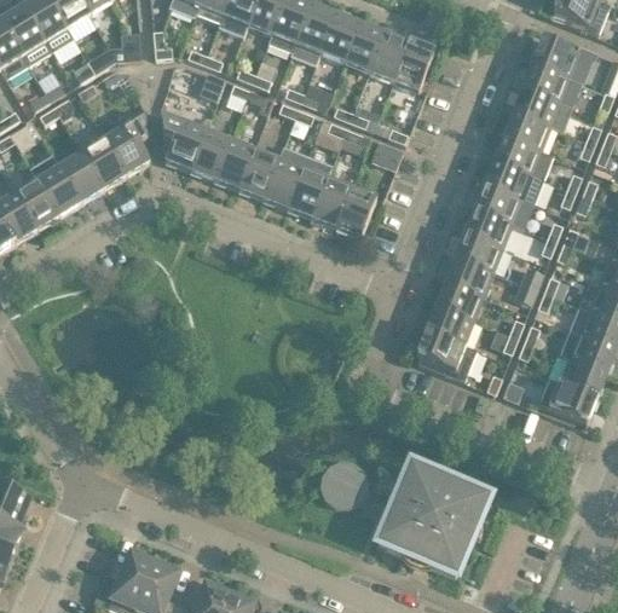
[(30,0),(23,5),(51,51),(73,38),(67,27),(50,0),(30,0)]
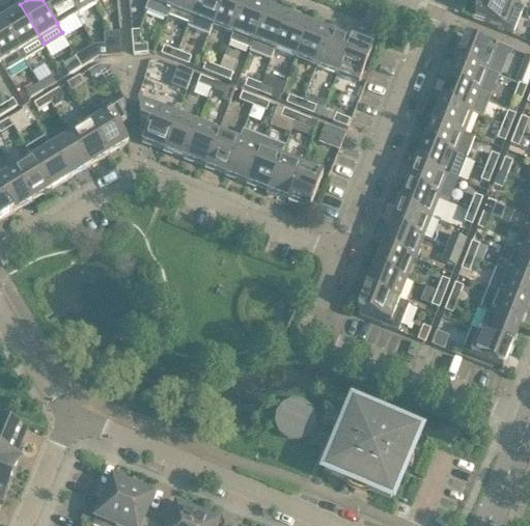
[(43,0),(57,23),(77,11),(68,0),(43,0)]
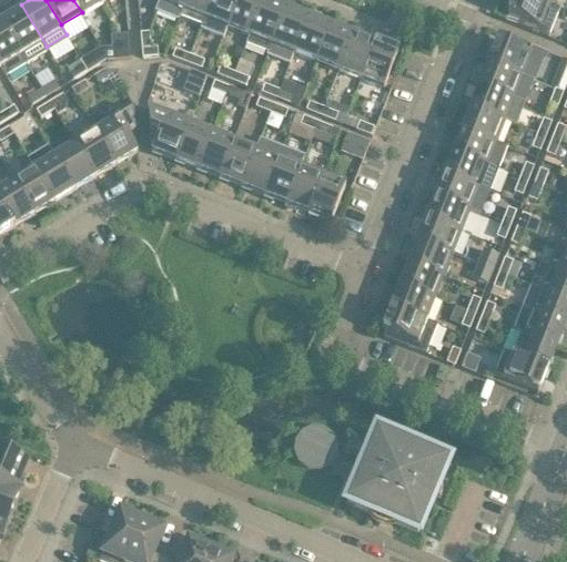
[(73,0),(82,12),(101,0),(73,0)]
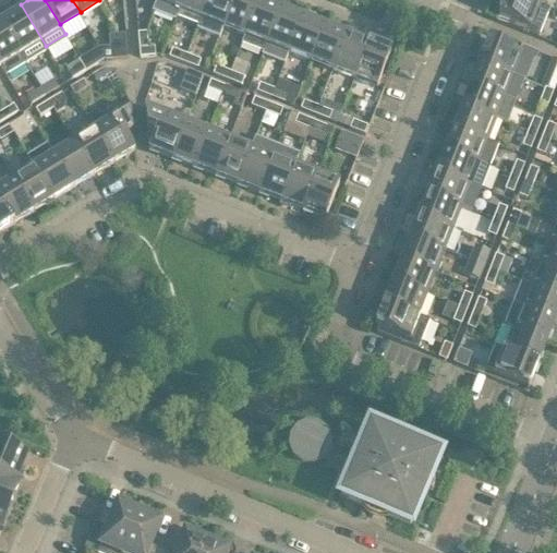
[(155,0),(154,4),(176,13),(177,10),(180,0),(155,0)]
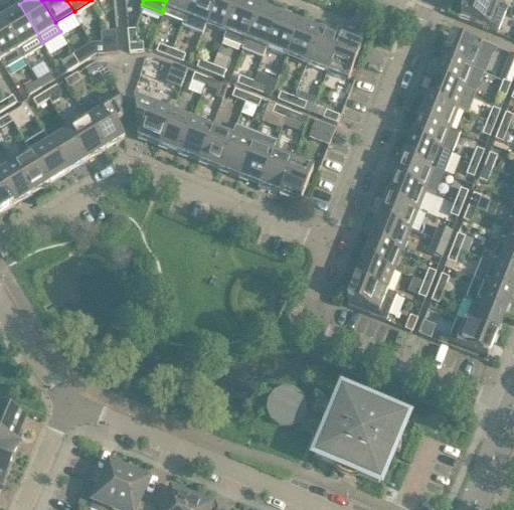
[(185,11),(189,0),(166,0),(163,9),(183,17),(185,11)]
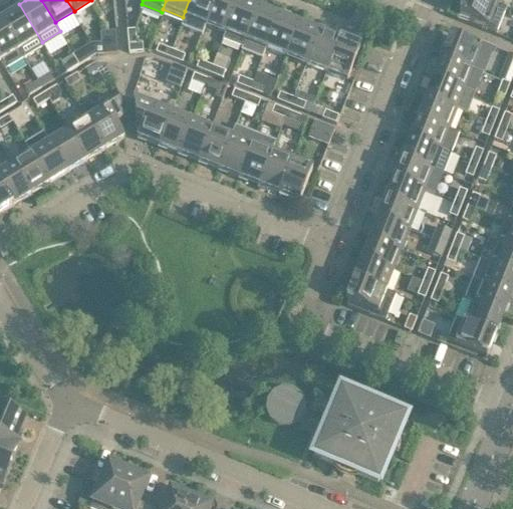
[(189,0),(185,11),(206,19),(212,0),(189,0)]
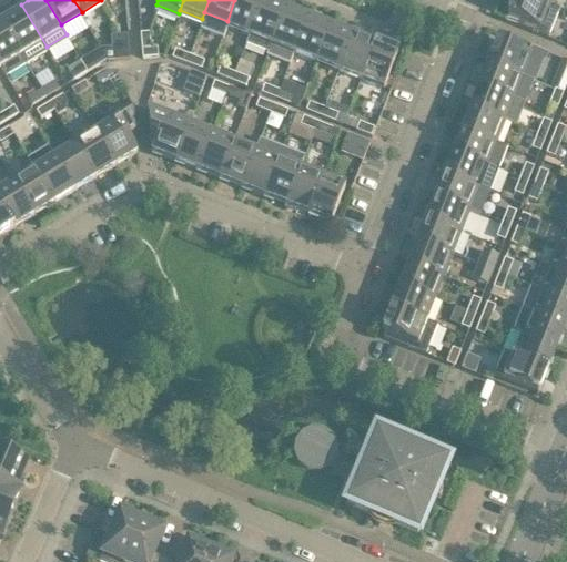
[(250,30),(261,0),(234,0),(228,21),(250,30)]
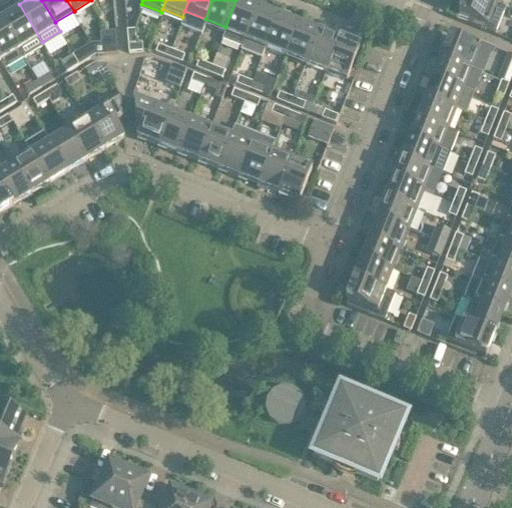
[(235,0),(225,27),(222,34),(242,42),(259,2),(252,0),(235,0)]
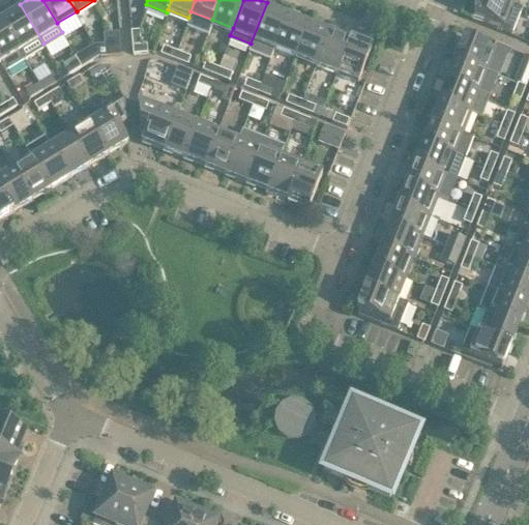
[(476,0),(473,8),(486,13),(483,20),(511,30),(522,3),(515,0),(513,0),(476,0)]
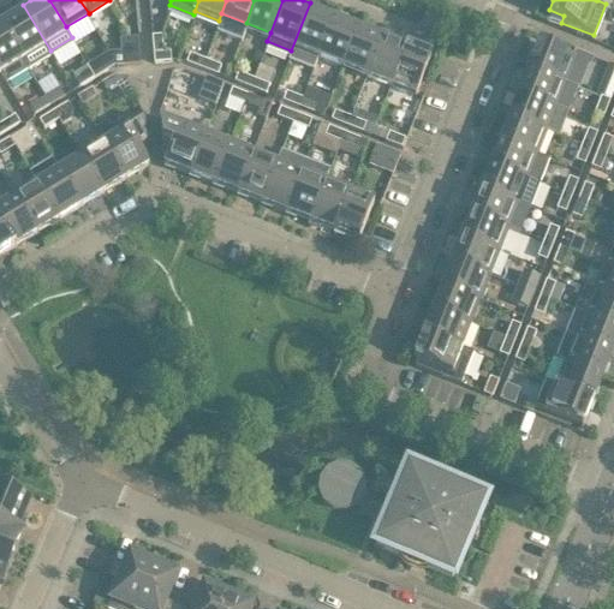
[(319,52),(334,12),(310,3),(291,51),(290,53),(314,63),(319,52)]
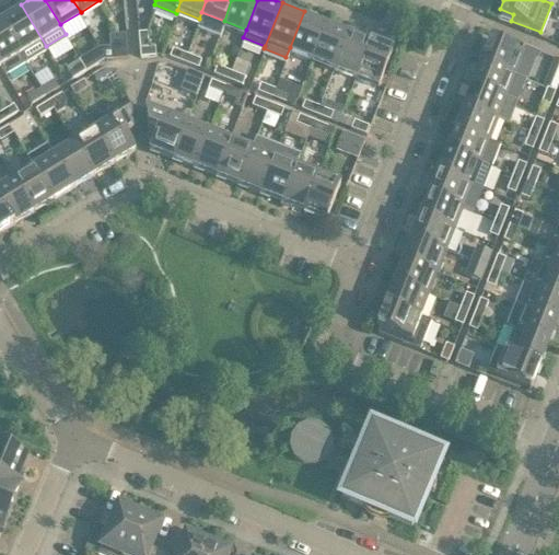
[(46,46),(21,4),(0,16),(25,58),(46,46)]
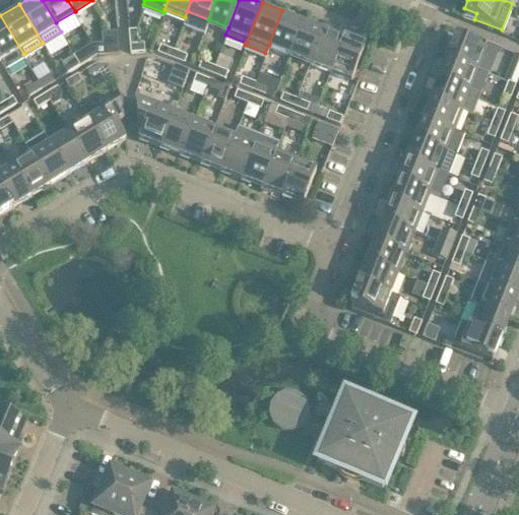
[(269,44),(289,52),(303,18),(282,10),(269,44)]
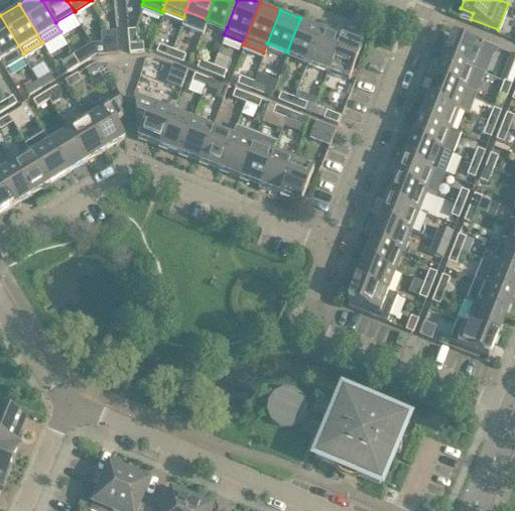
[(0,15),(0,56),(5,65),(23,53),(0,15)]
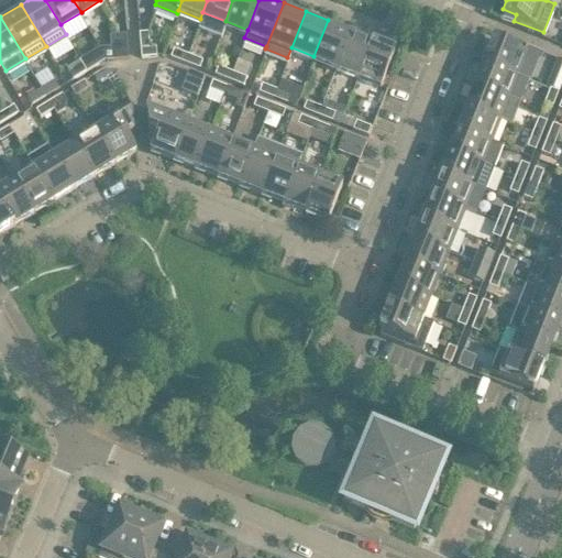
[(335,65),(350,29),(328,20),(313,56),(335,65)]
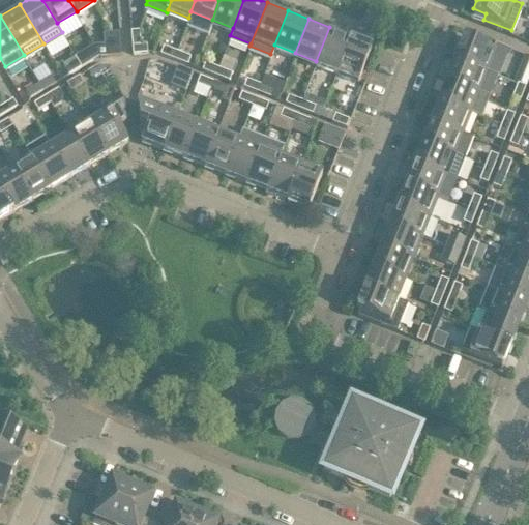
[(141,39),(139,25),(130,26),(133,40),(141,39)]
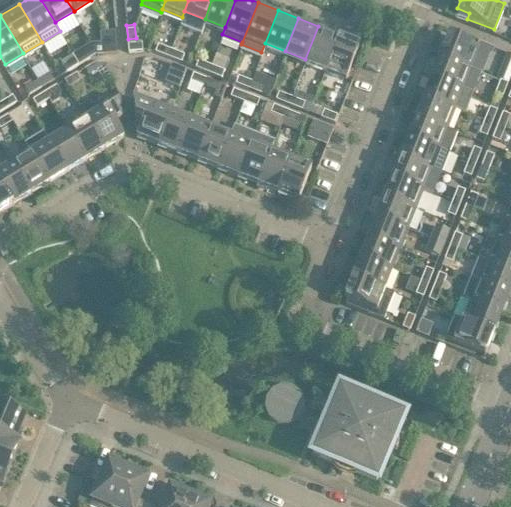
[(107,27),(107,33),(108,41),(116,40),(115,26),(107,27)]
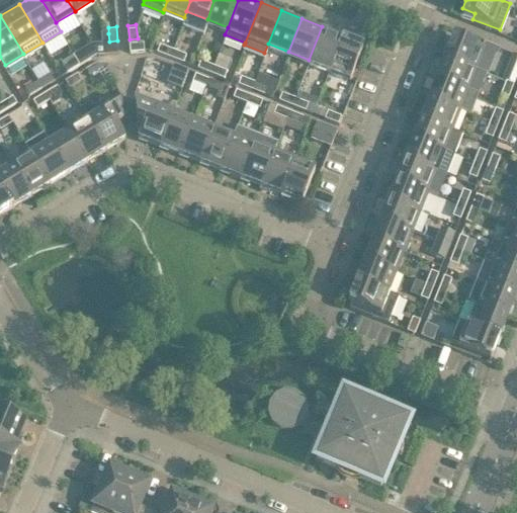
[(329,68),(342,34),(322,26),(309,60),(329,68)]
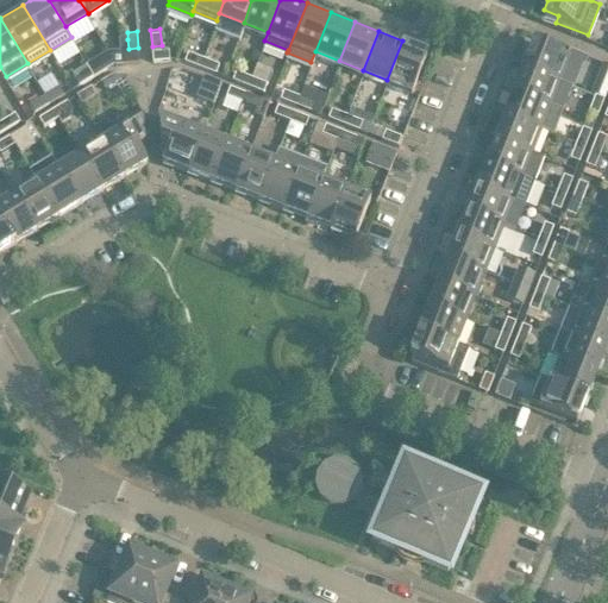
[(533,37),(524,61),(562,76),(571,51),(533,37)]
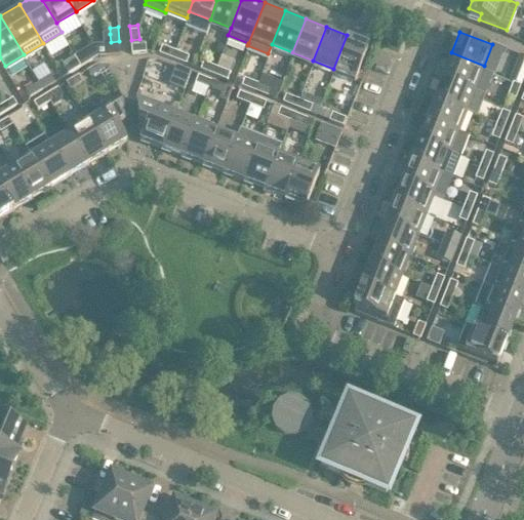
[(368,43),(347,35),(333,69),(355,77),(368,43)]
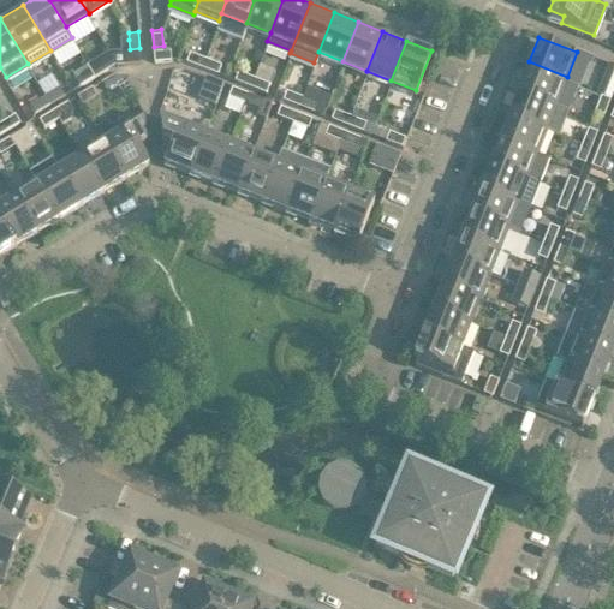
[(154,47),(154,57),(171,55),(171,46),(154,47)]
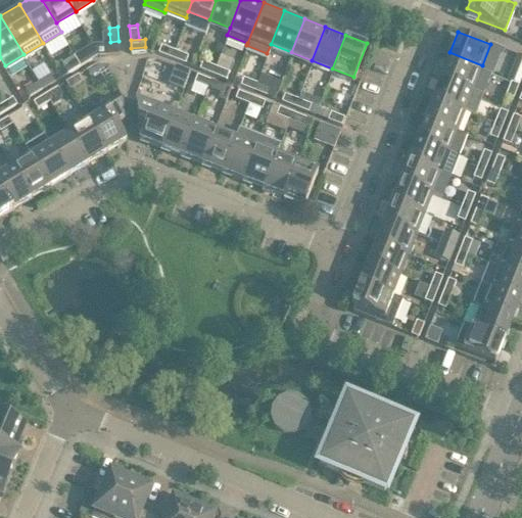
[(104,43),(105,51),(120,49),(119,41),(104,43)]
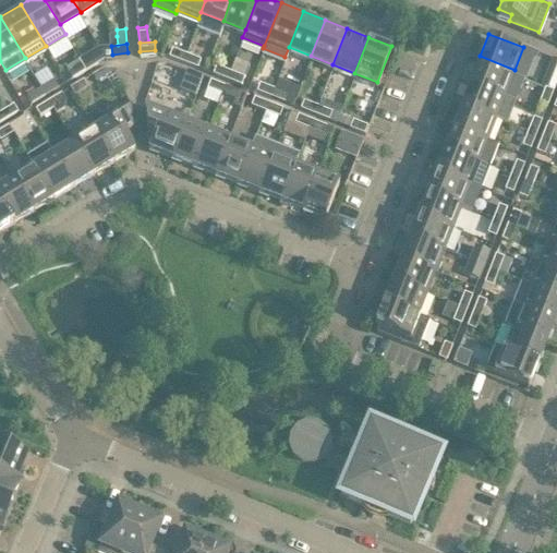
[(169,51),(183,57),(186,49),(172,44),(169,51)]
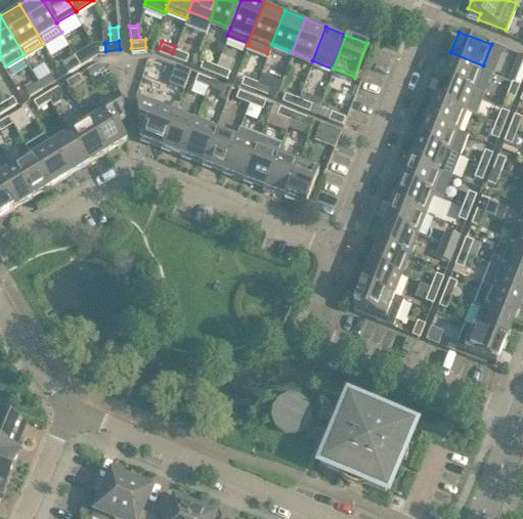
[(188,51),(175,46),(172,53),(185,58),(188,51)]
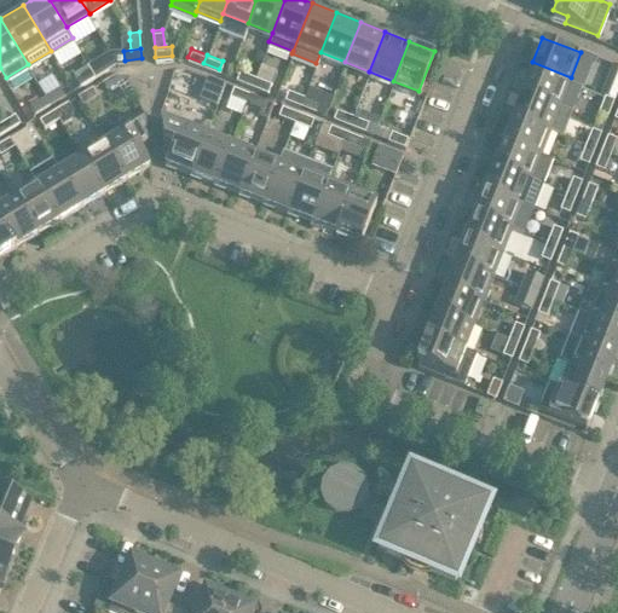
[(90,64),(94,73),(109,64),(104,56),(90,64)]
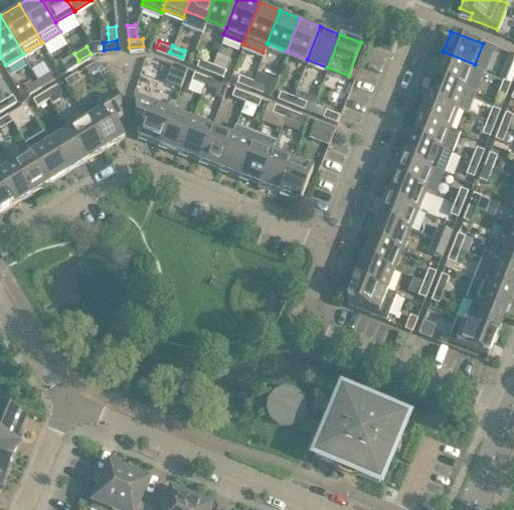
[(435,71),(466,85),(474,88),(482,67),(475,64),(443,51),(435,71)]
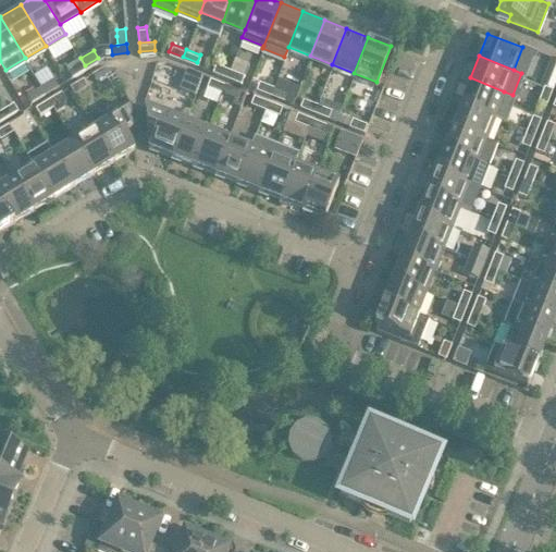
[(85,65),(81,58),(68,65),(72,73),(85,65)]
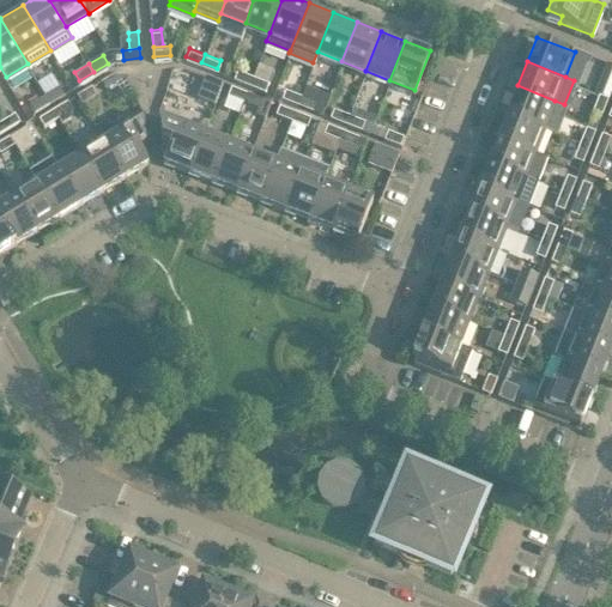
[(249,82),(253,73),(237,67),(234,76),(249,82)]
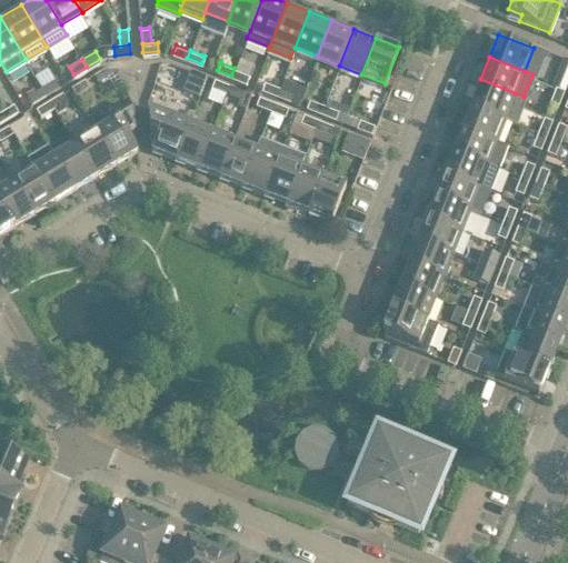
[(187,76),(190,83),(201,88),(207,73),(190,67),(187,76)]
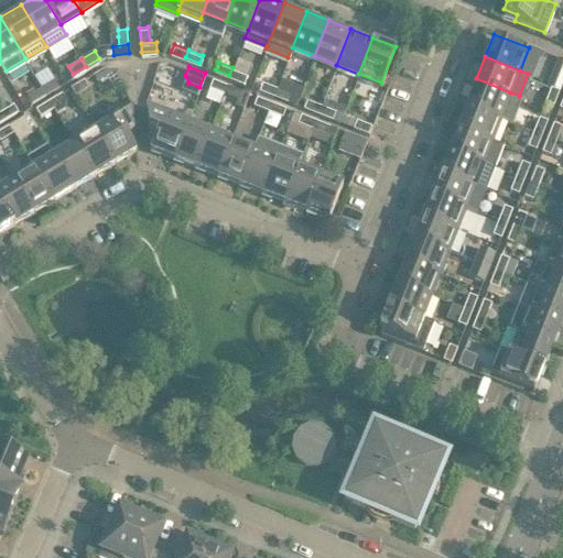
[(233,67),(229,75),(244,80),(247,73),(233,67)]
